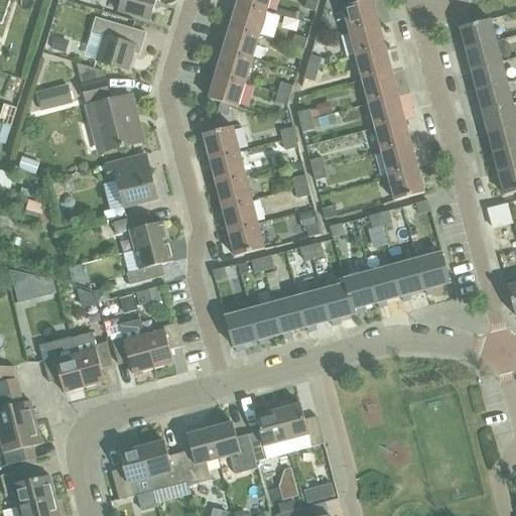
[(150,22),(156,0),(122,0),(119,13),(150,22)]
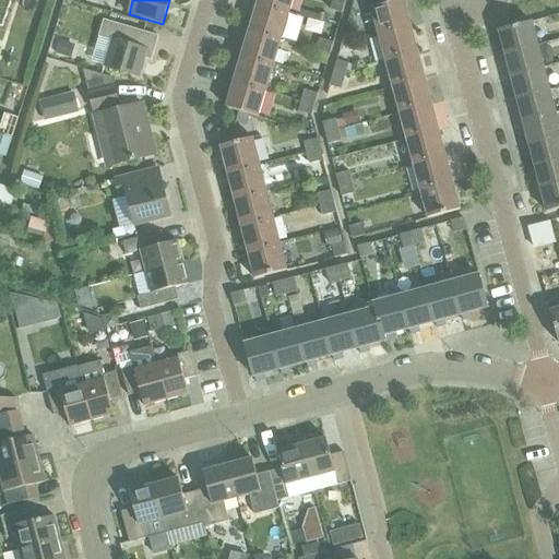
[(259,0),(258,3),(289,13),(294,0),(259,0)]
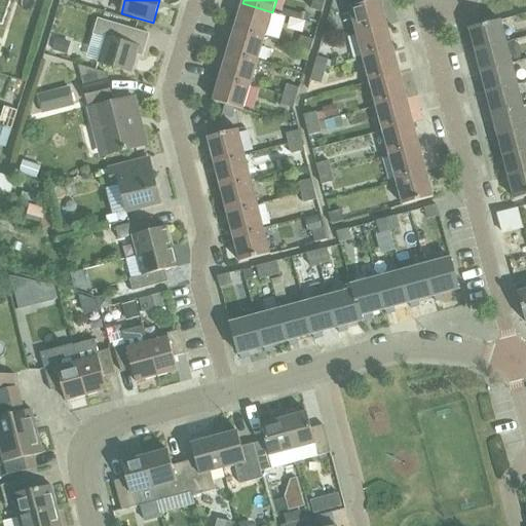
[(322,12),(326,1),(322,0),(313,0),(311,9),(322,12)]
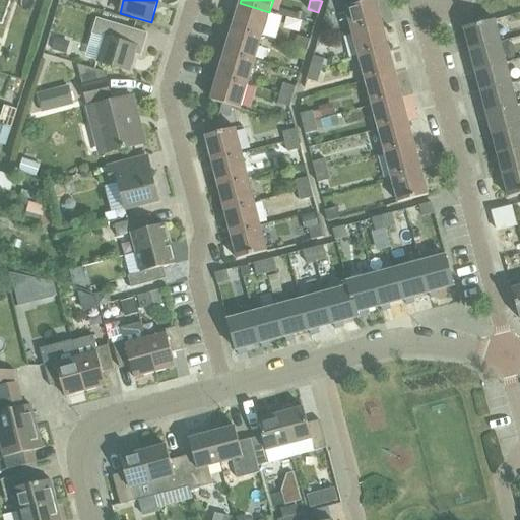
[(352,34),(383,25),(376,0),(346,8),(352,34)]
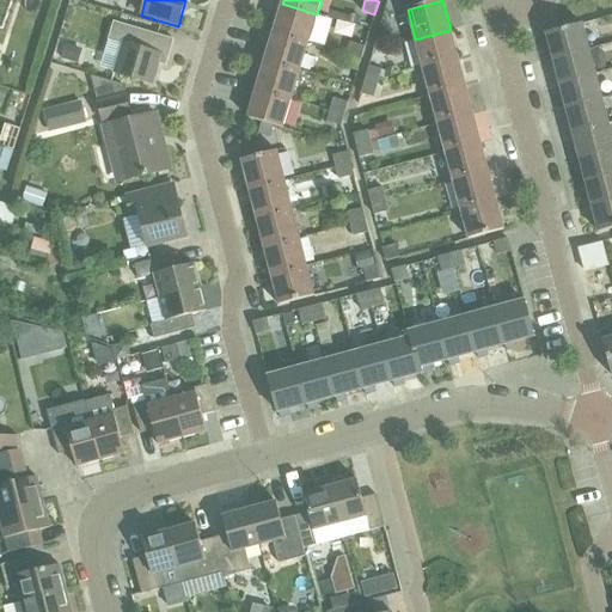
[(317,14),(282,4),(274,32),(308,43),(317,14)]
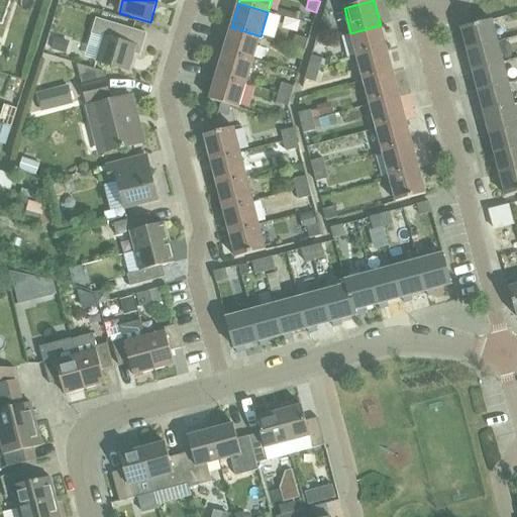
[(92,34),(88,47),(100,52),(97,61),(129,71),(134,55),(140,56),(147,33),(96,18),(92,34)]
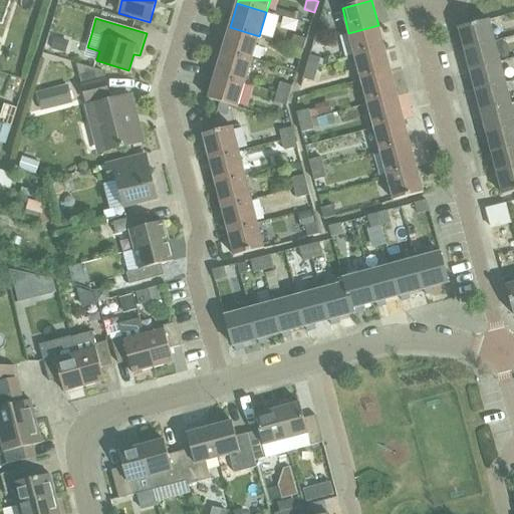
[(465,50),(495,42),(489,20),(459,28),(465,50)]
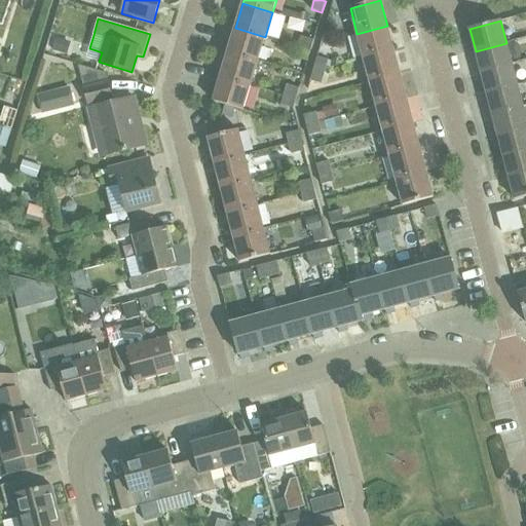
[(393,50),(387,26),(357,34),(364,59),(393,50)]
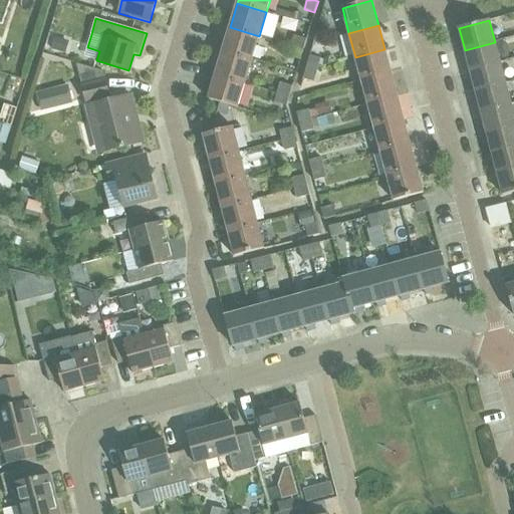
[(259,36),(230,27),(223,51),(252,59),(259,36)]
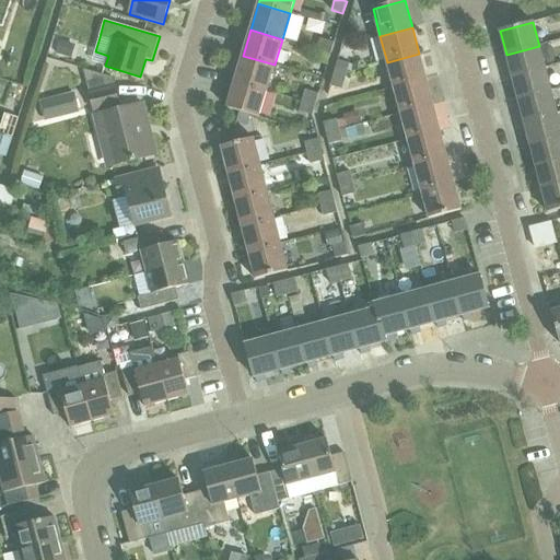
[(354,49),(358,36),(346,33),(342,46),(354,49)]
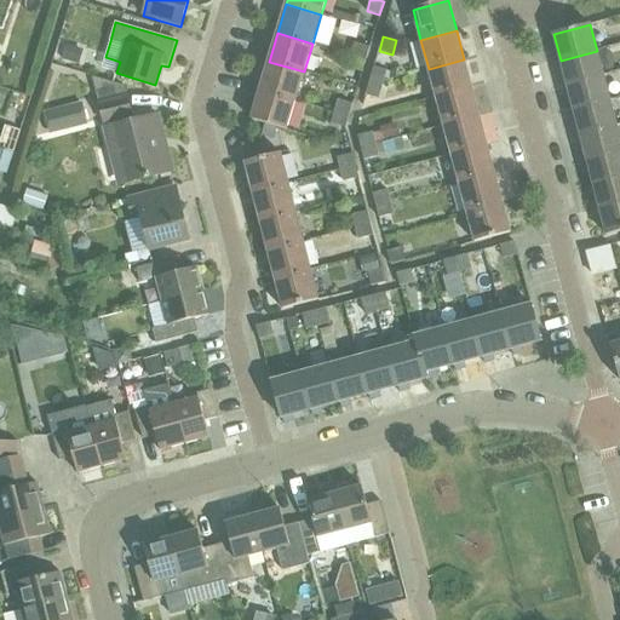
[(80,63),(84,49),(68,44),(63,58),(80,63)]
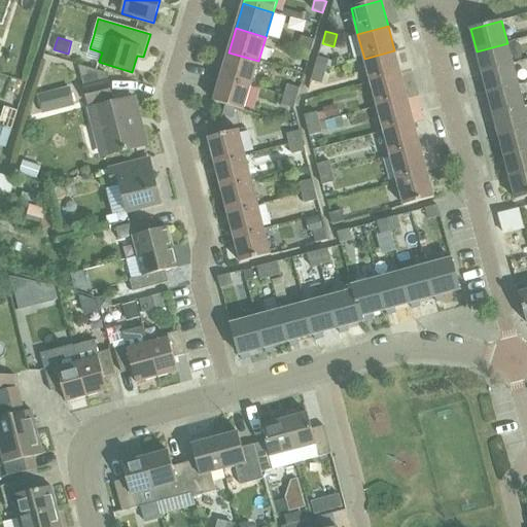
[(303,37),(300,47),(312,50),(315,40),(303,37)]
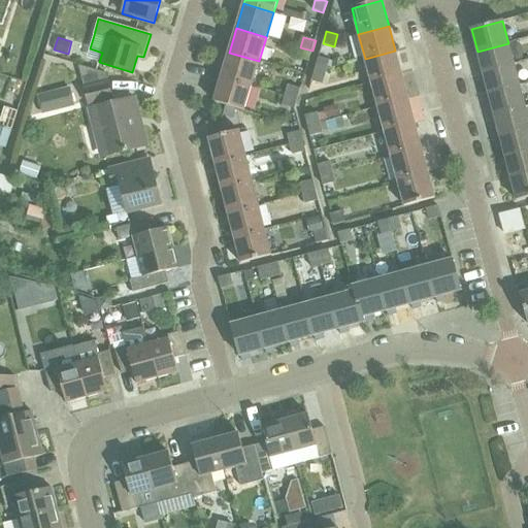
[(508,43),(477,52),(483,72),(514,65),(508,43)]
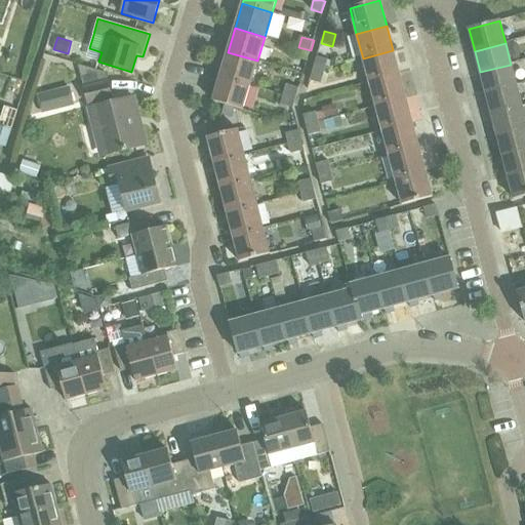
[(311,50),(298,47),(295,56),(308,61),(311,50)]
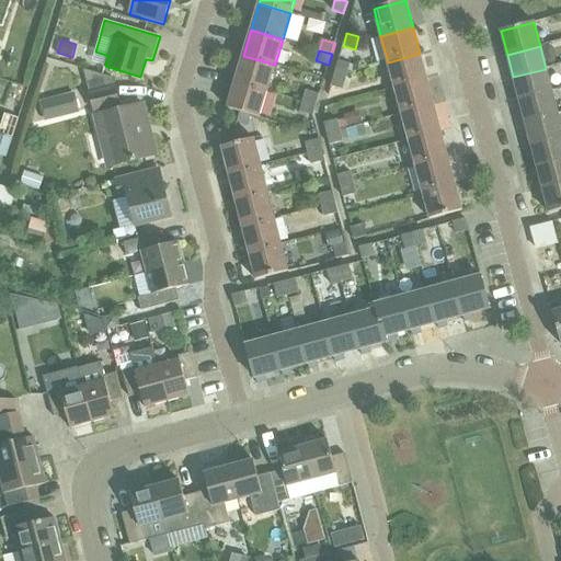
[(420,54),(388,63),(395,88),(427,79),(420,54)]
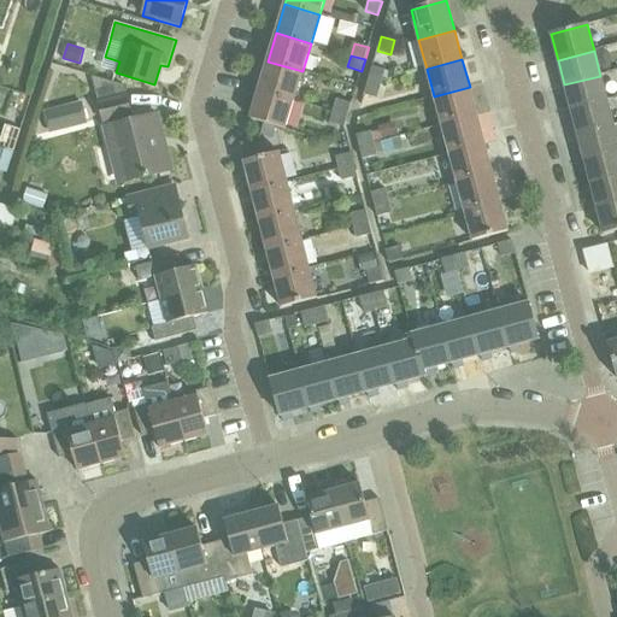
[(303,71),(268,62),(259,89),(294,100),(303,71)]
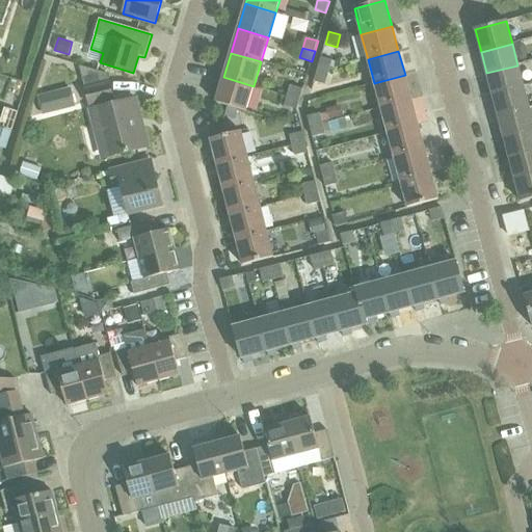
[(318,70),(328,73),(331,61),(321,58),(318,70)]
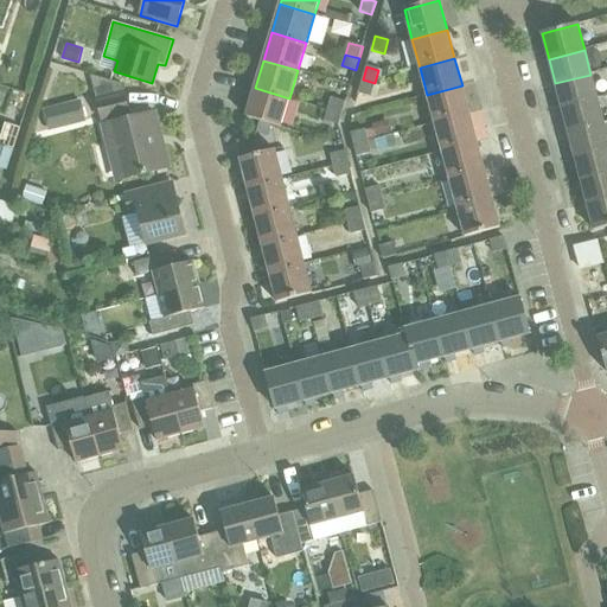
[(102,121),(129,113),(122,84),(90,75),(102,121)]
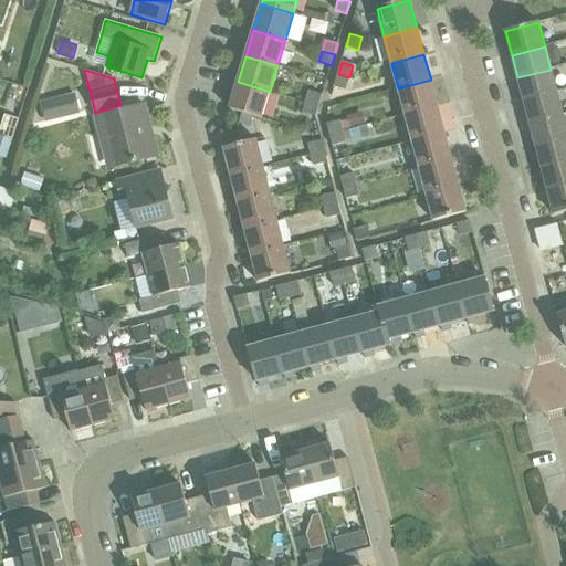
[(557,92),(551,70),(517,77),(524,101),(557,92)]
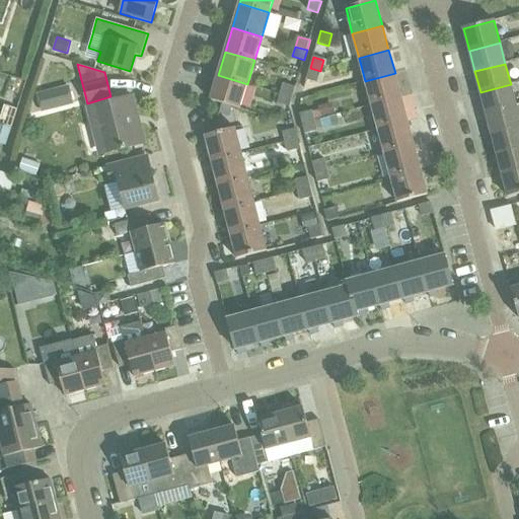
[(317,83),(320,71),(310,68),(308,74),(306,80),(310,81),(317,83)]
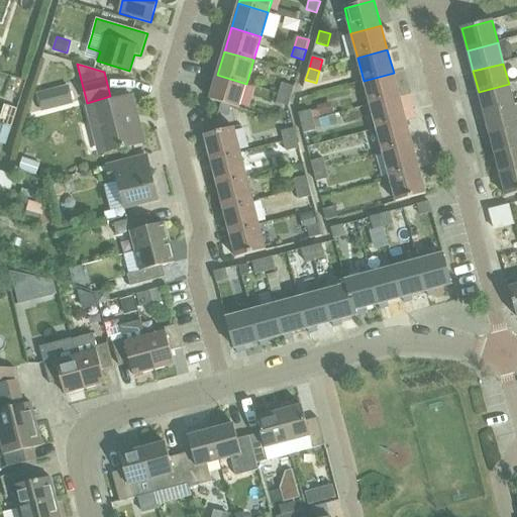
[(394,73),(364,81),(371,105),(400,97),(394,73)]
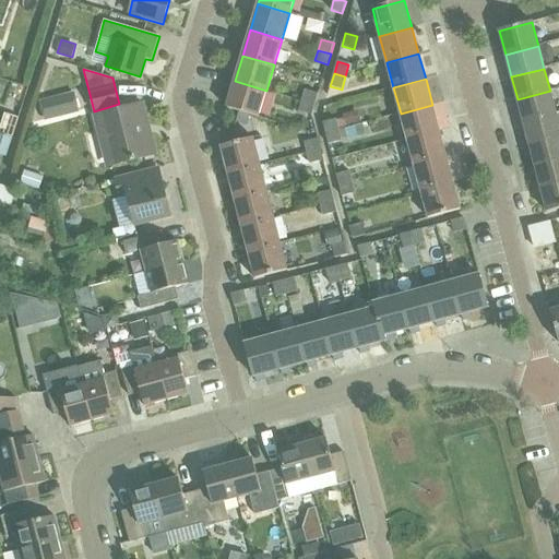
[(266,91),(235,81),(227,108),(259,118),(266,91)]
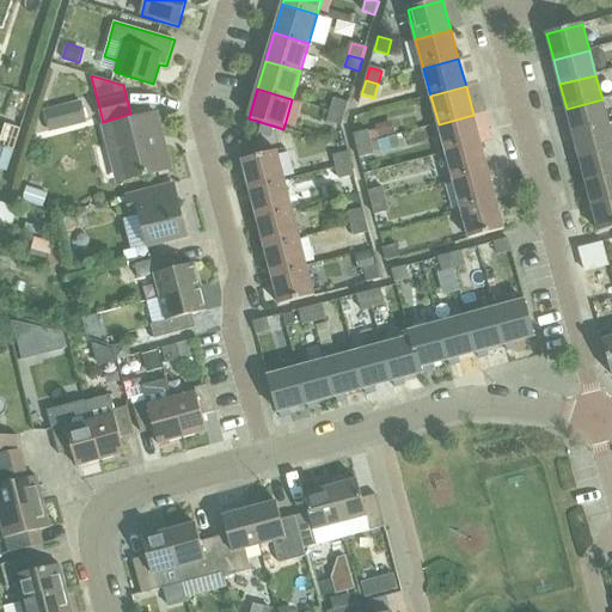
[(331,111),(346,115),(349,104),(335,99),(331,111)]
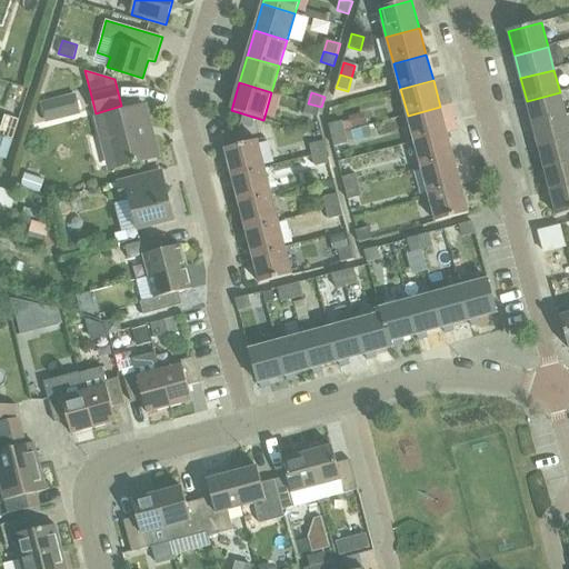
[(560,92),(527,101),(532,125),(566,116),(560,92)]
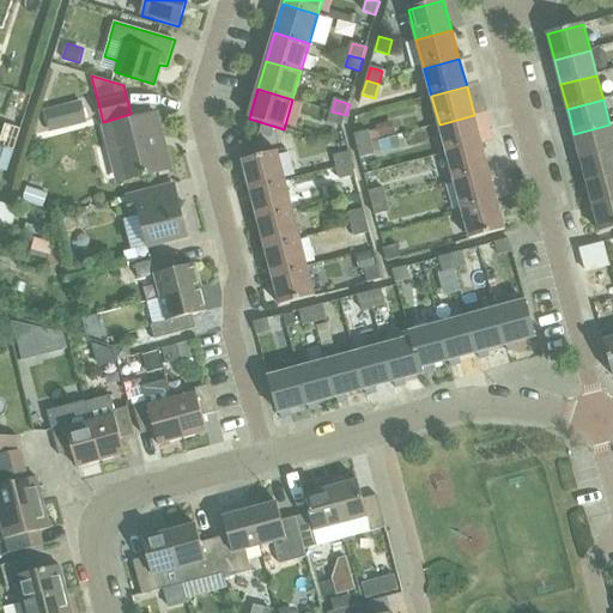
[(50,131),(86,121),(82,101),(44,110),(50,131)]
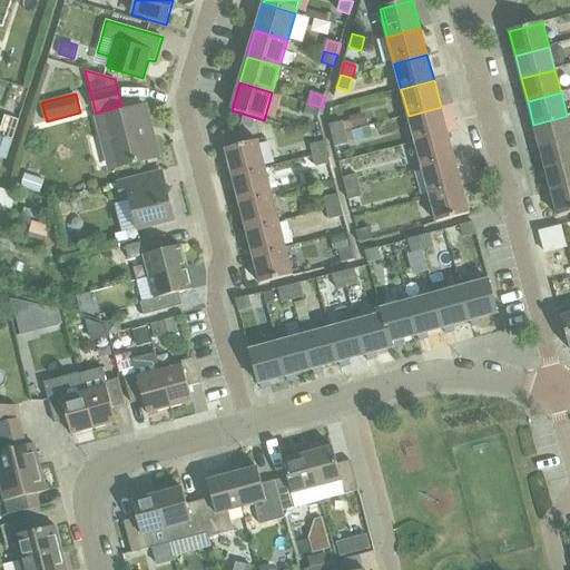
[(322,107),(308,104),(305,115),(318,118),(322,107)]
